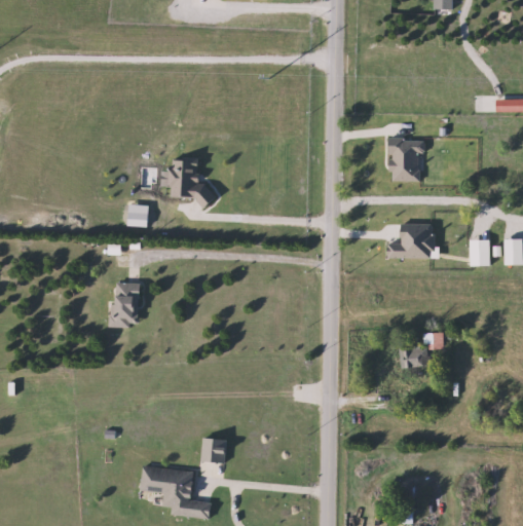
[(452,0),(452,10),(434,10),(434,0),(452,0)]
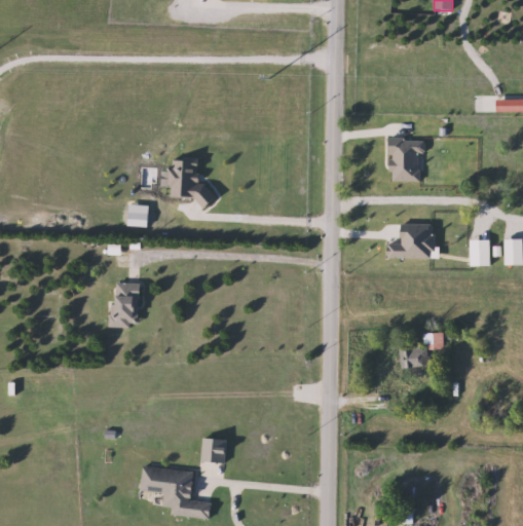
[(138,328),(111,328),(112,283),(139,284),(138,328)]
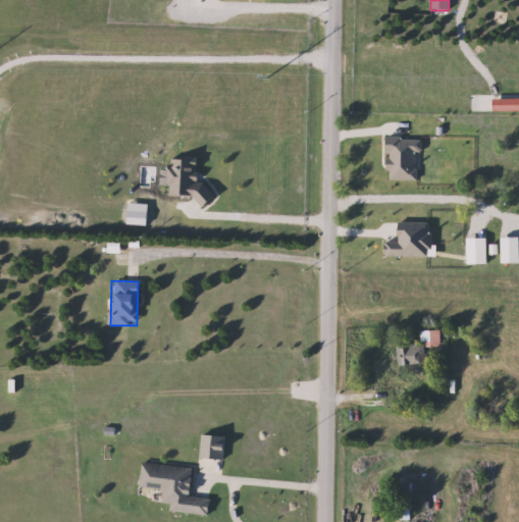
[(419,345),(418,328),(437,328),(438,344),(424,345),(424,364),(396,365),(396,345),(419,345)]
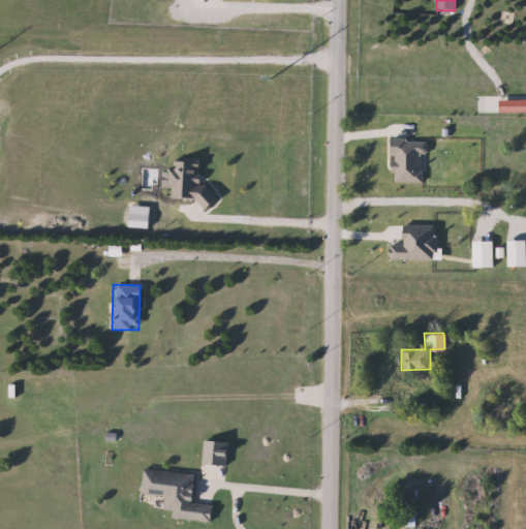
[(171,519),(172,510),(162,509),(163,496),(141,494),(143,469),(194,474),(191,503),(212,505),(210,522),(171,519)]
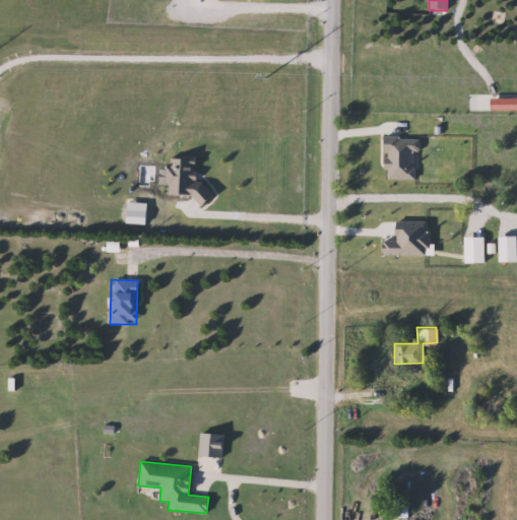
[(406,518),(391,518),(392,504),(407,505),(406,518)]
